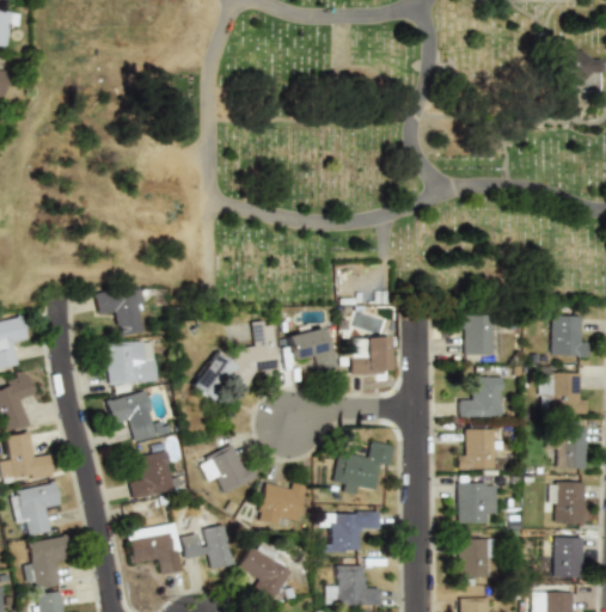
[(0,47),(6,48),(8,23),(20,24),(22,11),(0,8),(0,47)]
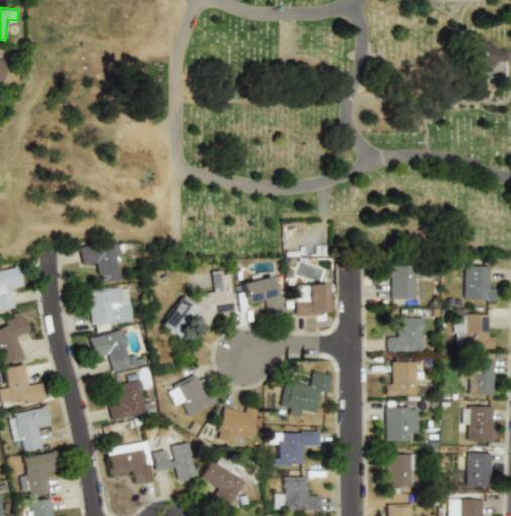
[(509,76),(509,45),(476,45),(477,77),(509,76)]
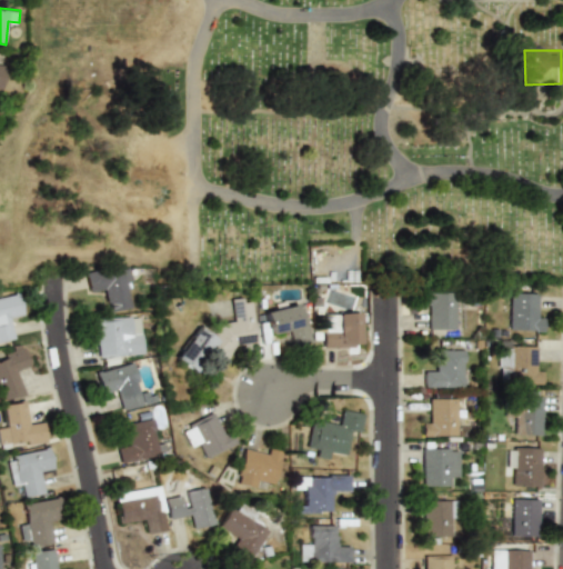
[(108,311),(138,307),(132,266),(89,272),(92,295),(106,292),(108,311)]
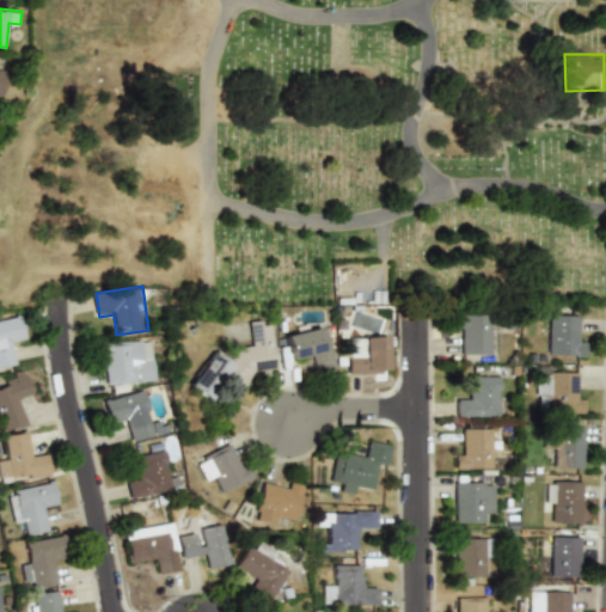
[(460,355),(496,355),(496,313),(460,313),(460,355)]
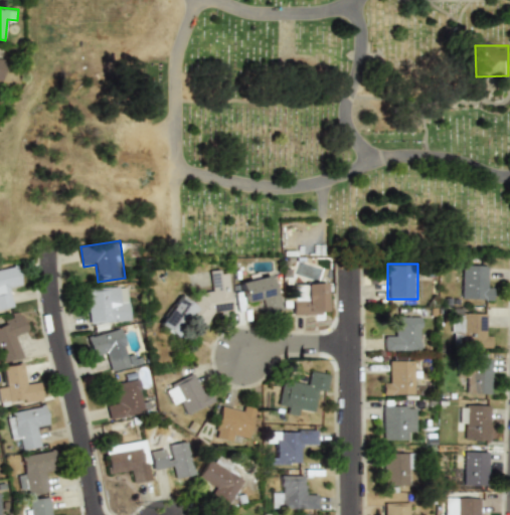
[(463,299),(495,300),(495,273),(493,273),(493,266),(464,265),(463,299)]
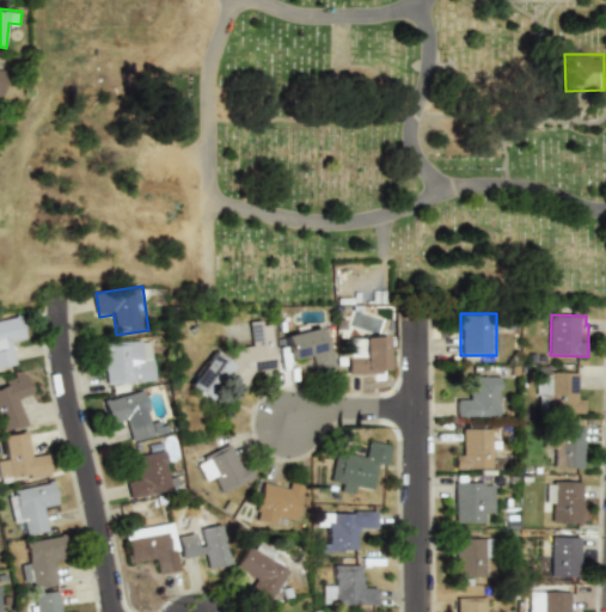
[(0,320),(0,367),(22,363),(17,341),(28,338),(24,316),(0,320)]
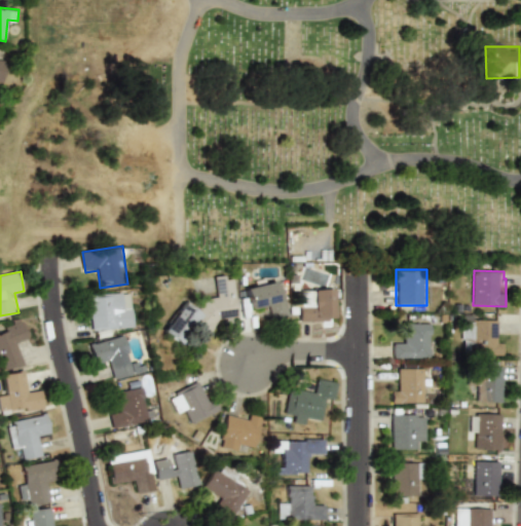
[(239,317),(235,283),(225,275),(217,276),(220,298),(203,299),(206,316),(185,302),(165,333),(183,344),(192,331),(206,340),(220,320),(239,317)]
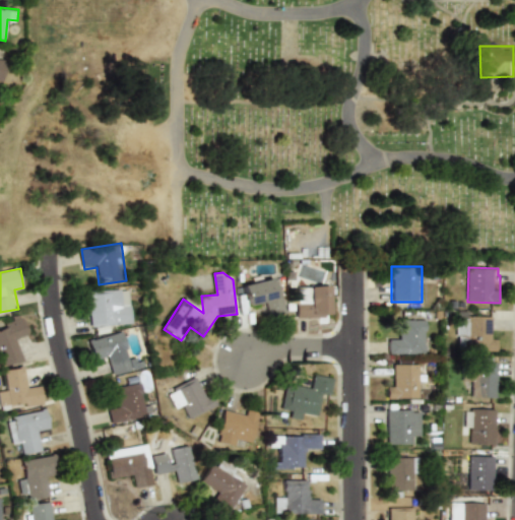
[(284,301),(279,276),(245,282),(249,307),(284,301)]
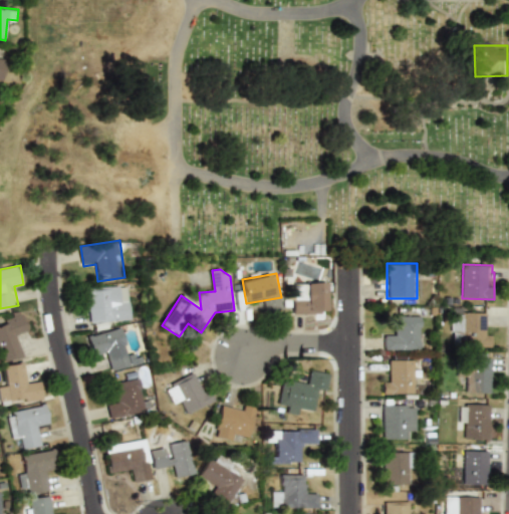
[(329,283),(289,283),(289,313),(329,313),(329,283)]
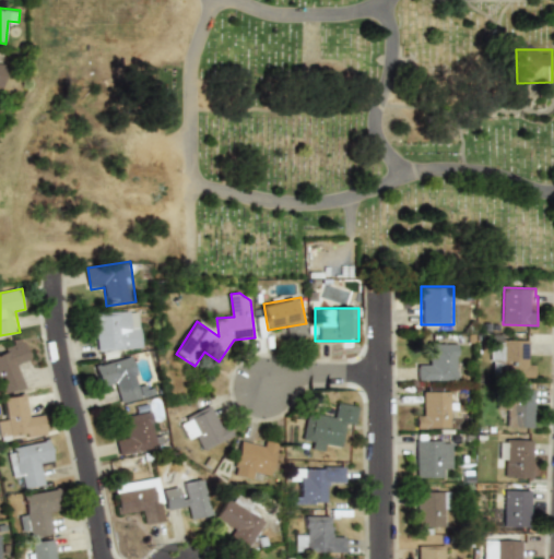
[(141,309),(97,312),(99,353),(143,349),(141,309)]
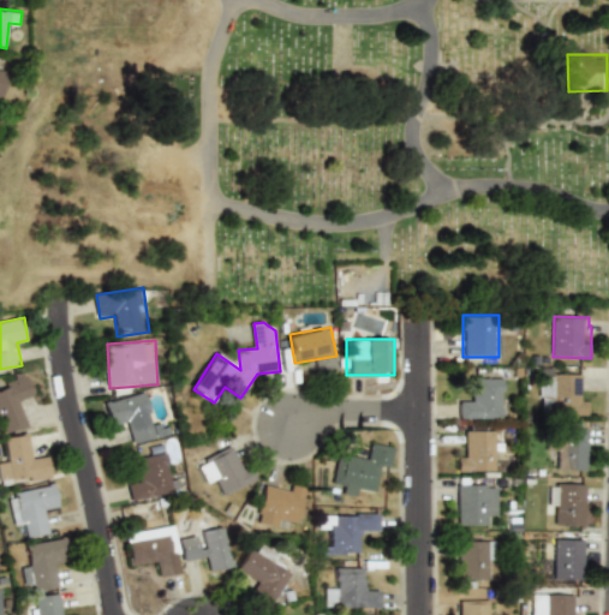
[(0,421),(5,419),(9,433),(33,425),(25,399),(35,396),(28,371),(9,376),(11,387),(0,389),(0,421)]
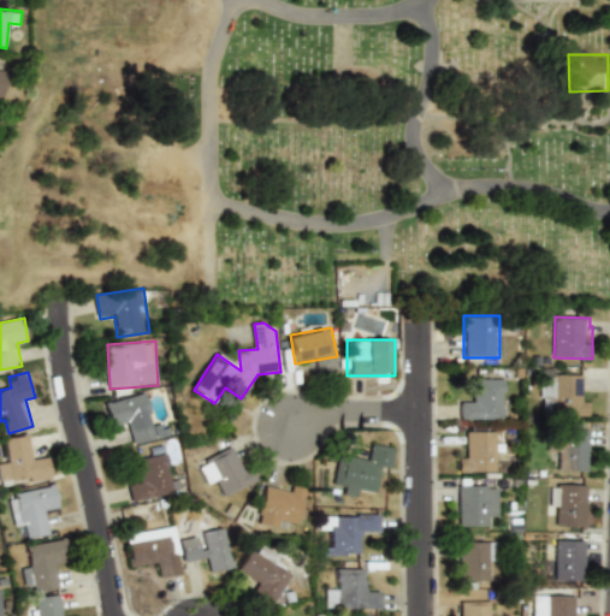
[(586,415),(586,374),(545,373),(545,402),(557,402),(557,415),(586,415)]
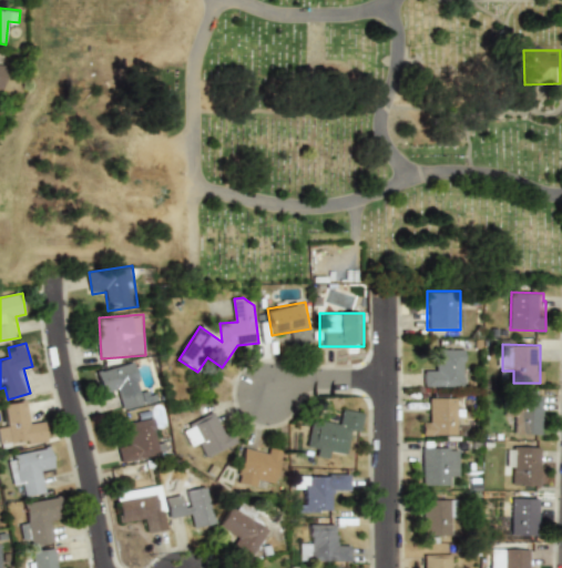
[(468,348),(437,348),(437,373),(426,373),(426,386),(468,386),(468,348)]
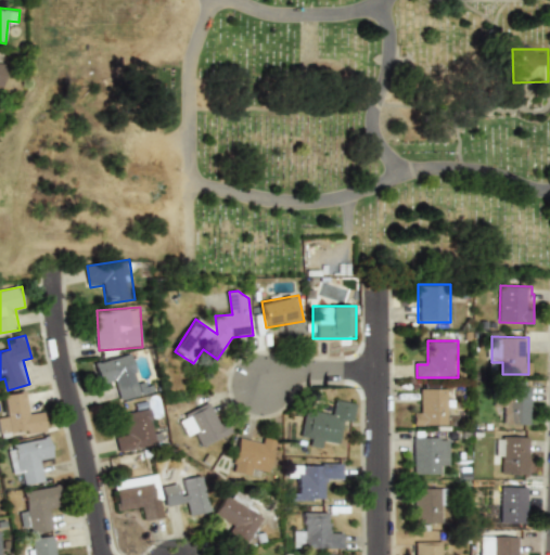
[(97,362),(102,384),(115,381),(120,400),(144,395),(133,353),(97,362)]
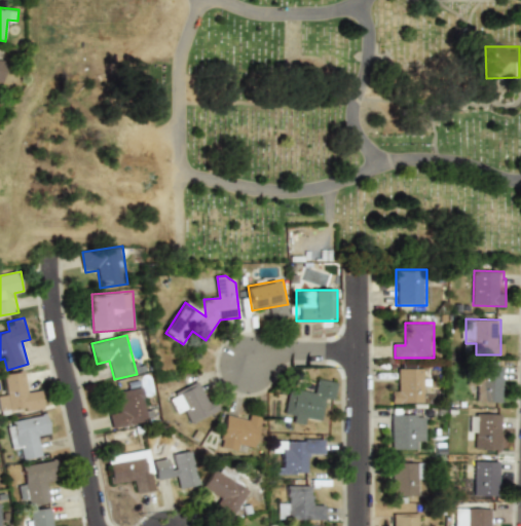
[(504,403),(504,362),(479,362),(479,403),(504,403)]
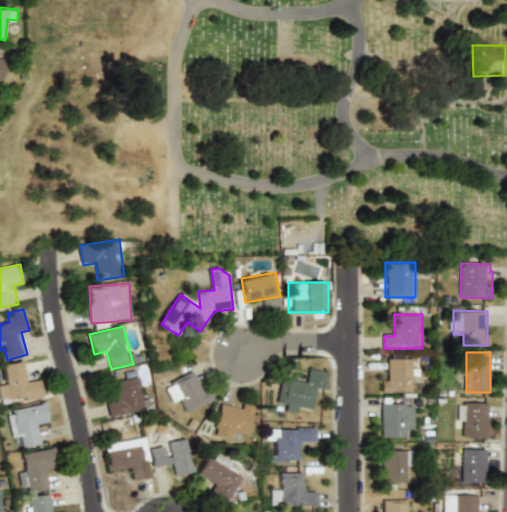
[(415,392),(415,358),(393,358),(393,380),(383,380),(383,392),(415,392)]
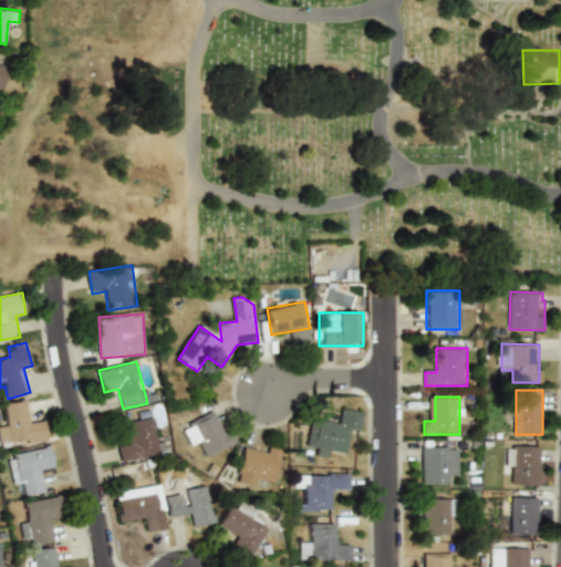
[(0,449),(50,442),(47,420),(33,422),(31,400),(7,403),(10,426),(0,426),(0,449)]
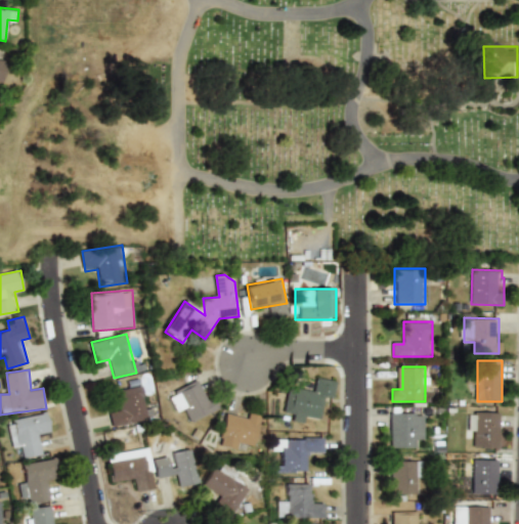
[(338,381),(317,377),(316,388),(291,384),(286,411),(321,418),(325,398),(335,399),(338,381)]
